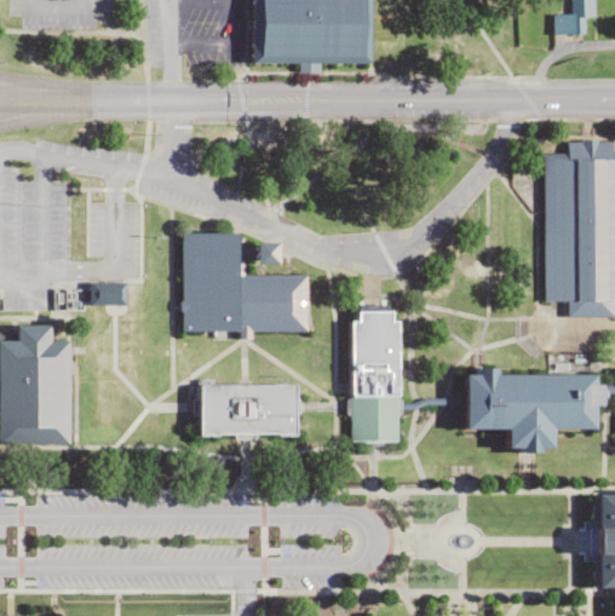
[(256,0),(257,67),(371,65),(369,0),(256,0)]
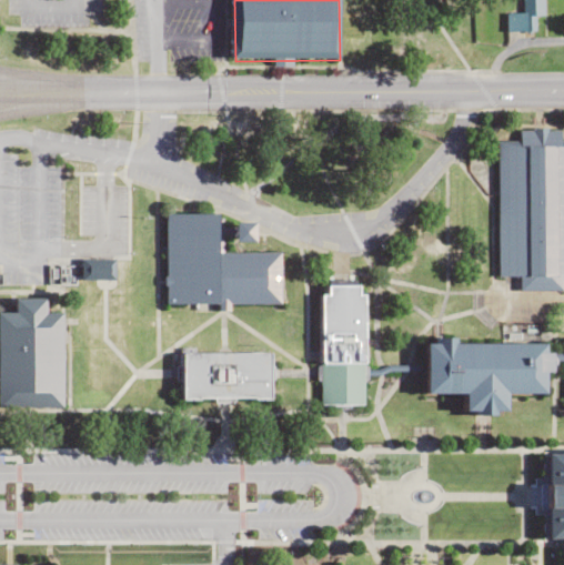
[(525,0),(526,17),(510,17),(510,34),(539,34),(537,20),(546,19),(546,0),(525,0)]
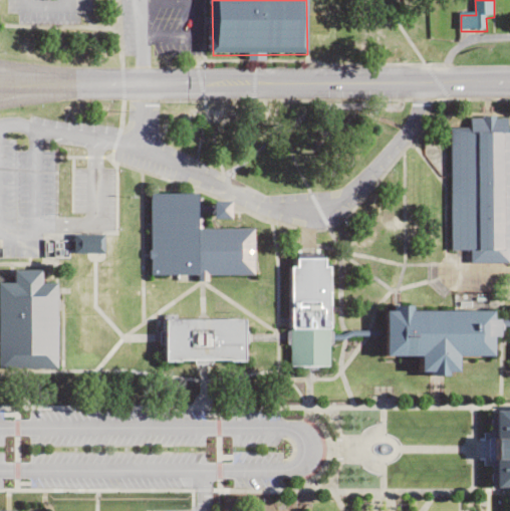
[(509,264),(473,264),(473,251),(453,251),(453,128),(472,128),(472,118),(509,118),(509,264)]
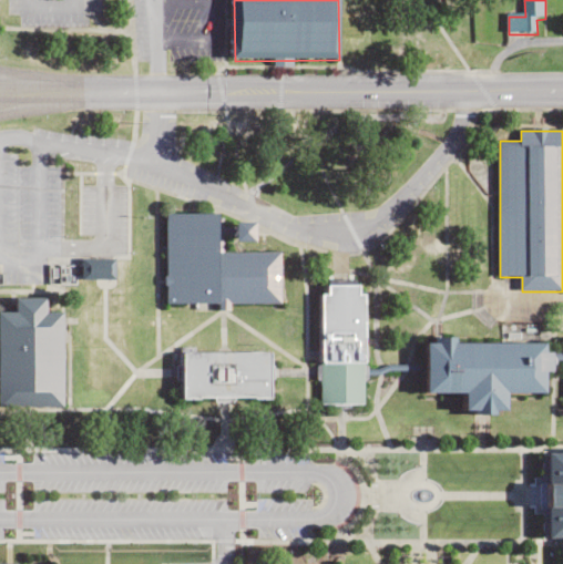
[(167,214),(219,214),(219,252),(284,252),(284,304),(167,304),(167,214)]
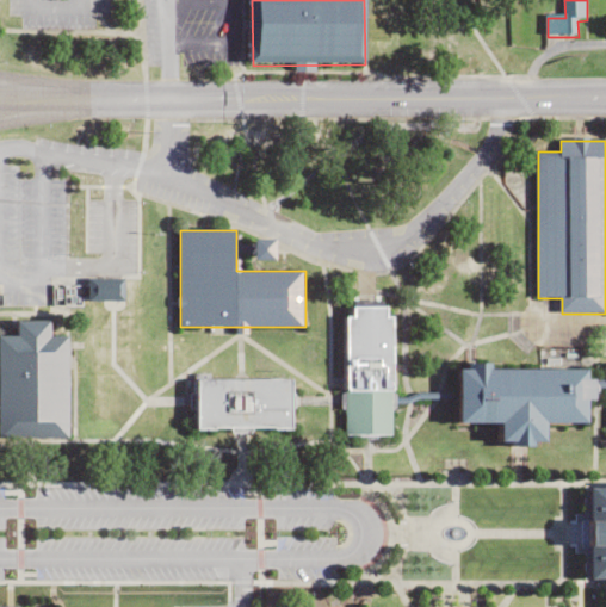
[(356,317),(356,307),(388,307),(388,317),(394,317),(394,437),(348,438),(348,407),(348,402),(348,317),(356,317)]
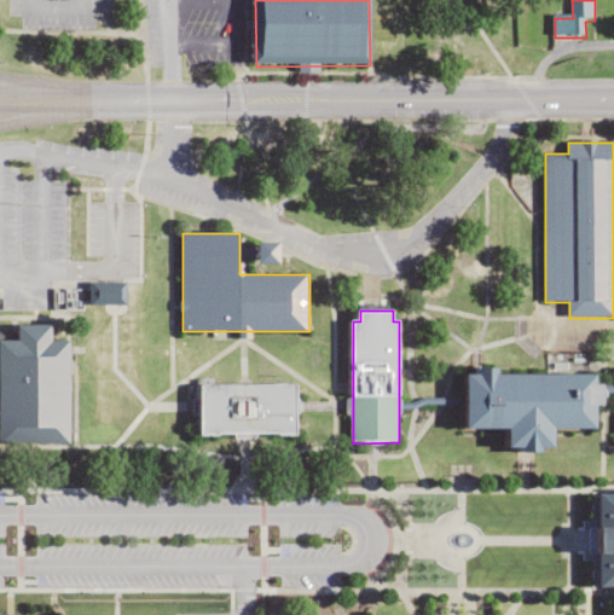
[(70,340),(71,445),(0,445),(0,340),(18,340),(18,325),(52,325),(52,340),(70,340)]
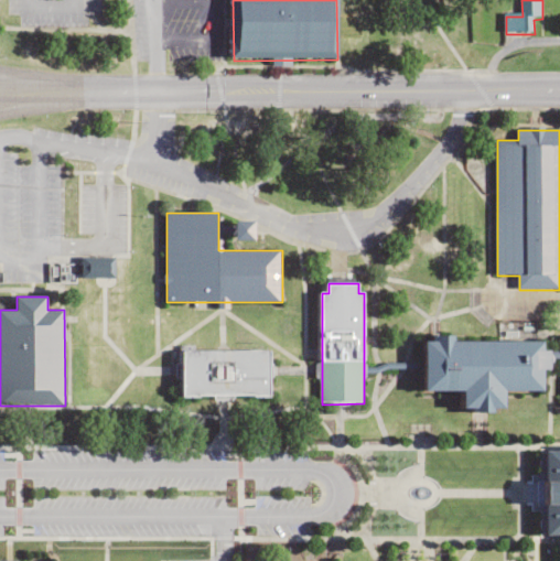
[(426,341),(546,341),(546,389),(506,389),(506,408),(495,408),(465,408),(465,389),(426,389),(426,365),(426,341)]
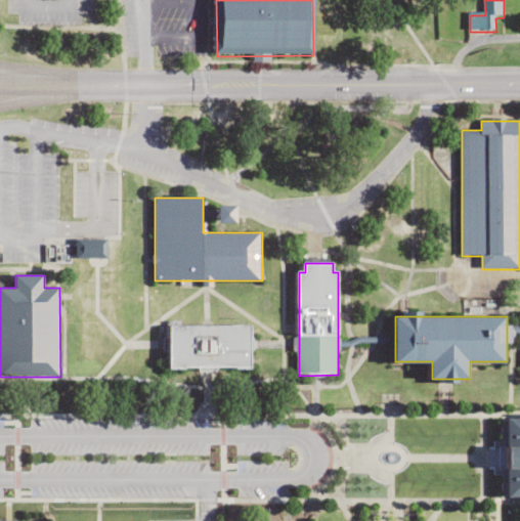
[(171,326),(223,326),(253,326),(253,368),(171,368),(171,348),(171,326)]
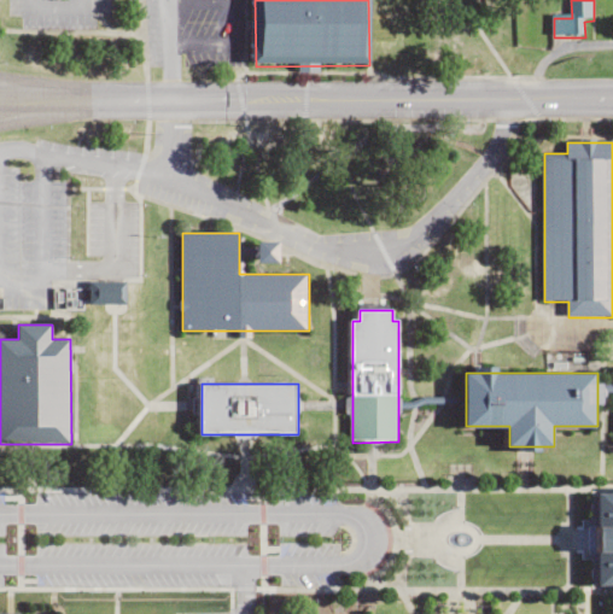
[(601,492),(612,492),(612,588),(601,588),(601,542),(601,492)]
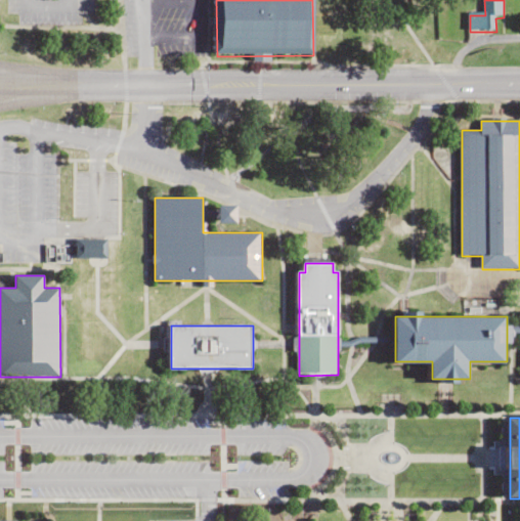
All buildings are outlined.
